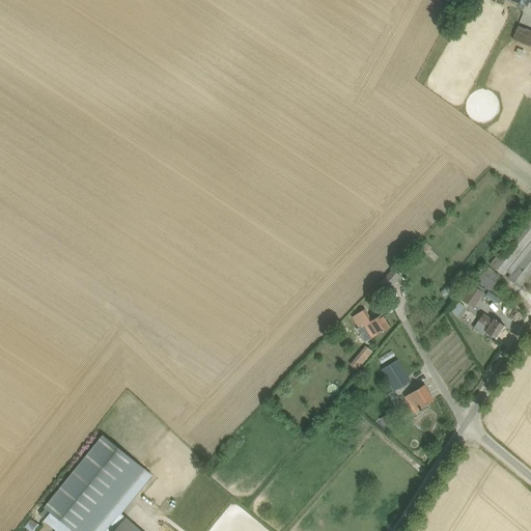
[(530,29),(519,24),(513,37),(530,45),(530,29)]
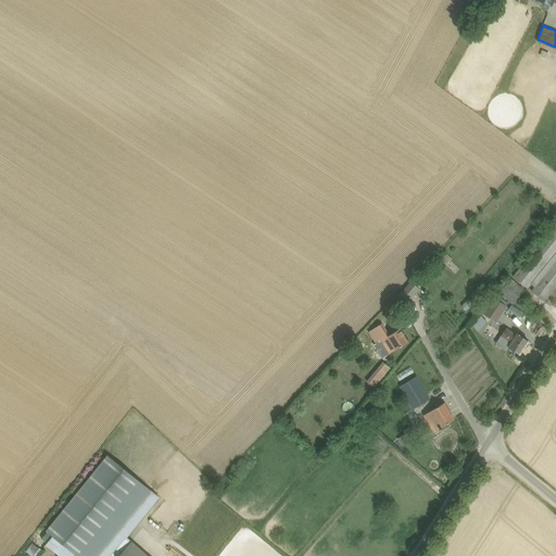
[(532,291),(544,301),(555,286),(555,224),(514,276),(527,288),(530,283),(535,288),(532,291)]
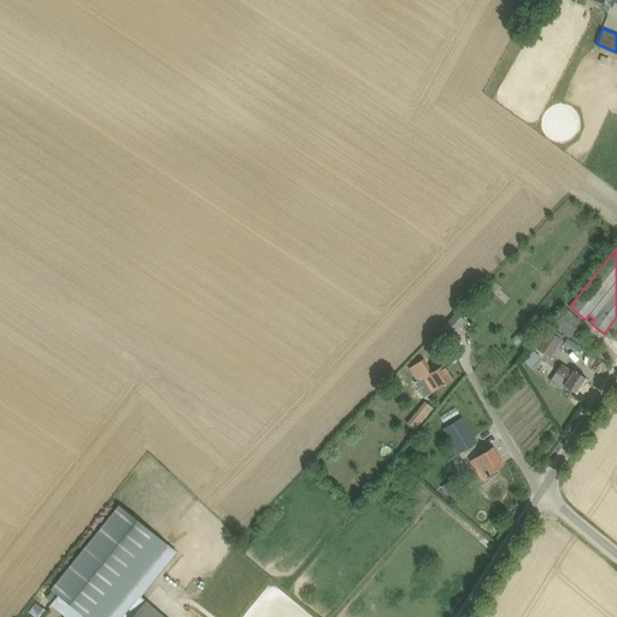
[(497,281),(489,289),(495,294),(503,287),(497,281)]
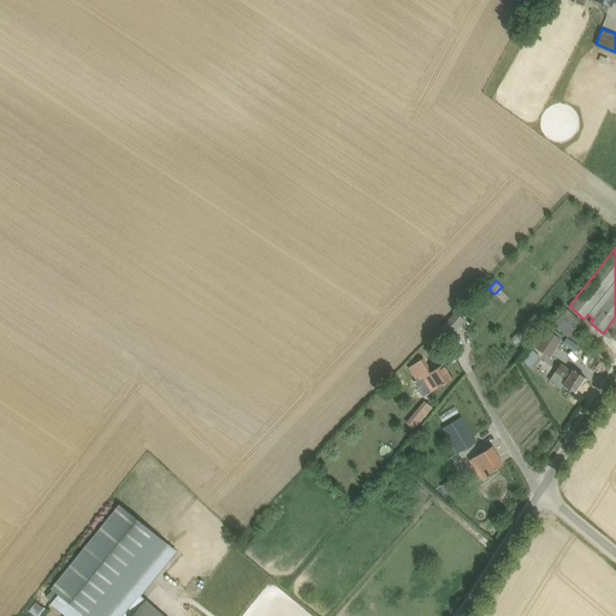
[(581,325),(567,311),(555,324),(569,338),(581,325)]
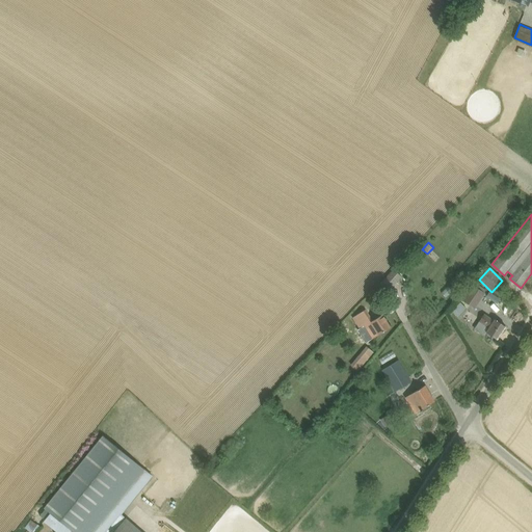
[(473,284),(462,300),(475,309),(485,293),(473,284)]
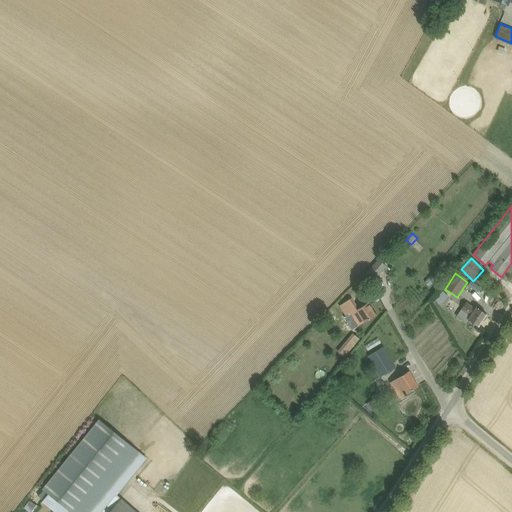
[(444,291),(436,300),(442,304),(449,295),(444,291)]
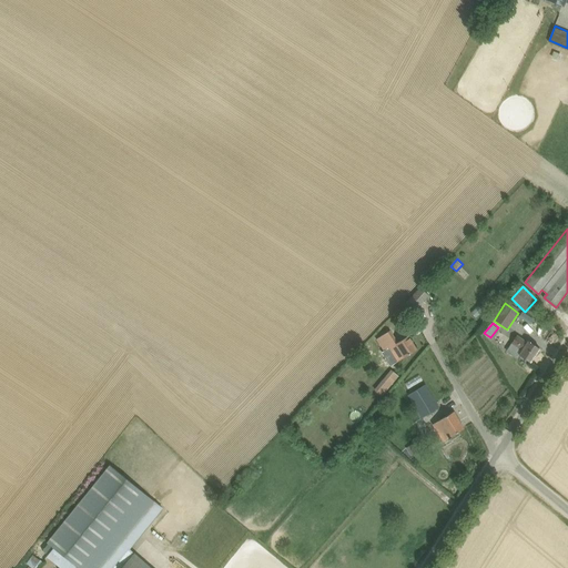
[(377,340),(393,364),(417,350),(408,336),(398,342),(391,331),(377,340)]
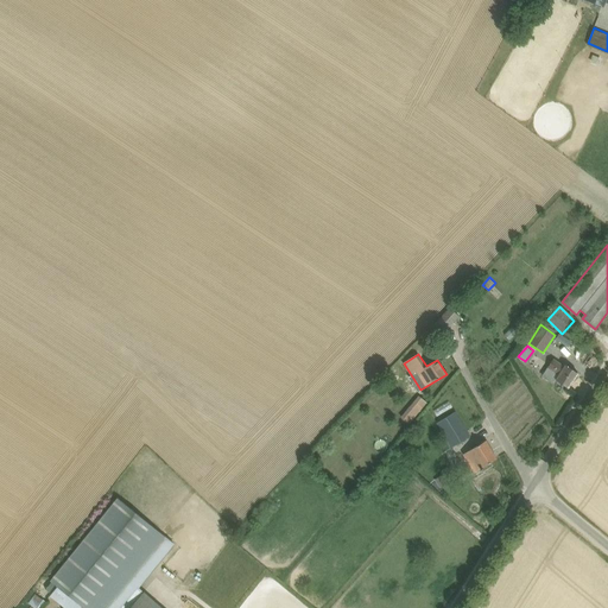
[(568,387),(578,373),(565,365),(564,367),(553,360),(542,377),(553,385),(557,380),(568,387)]
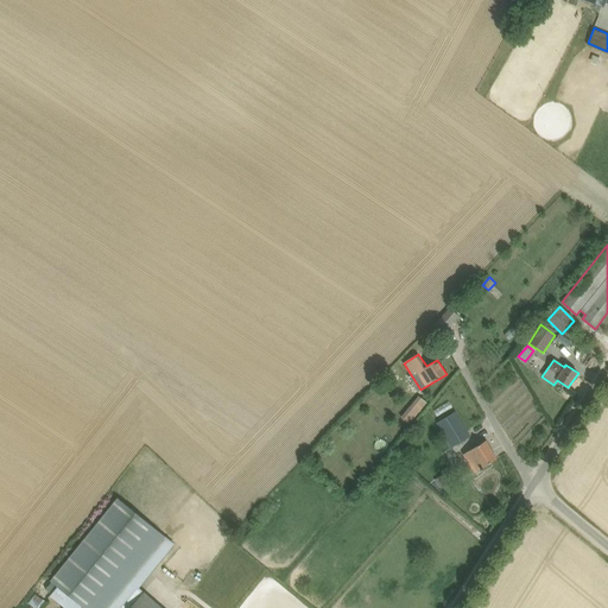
[(419,394),(400,416),(409,423),(428,403),(419,394)]
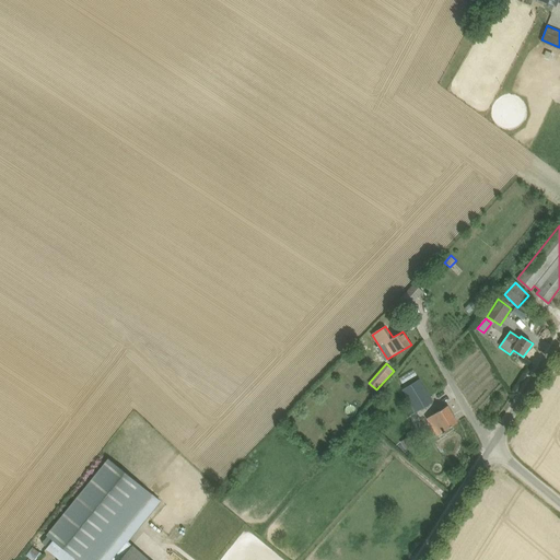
[(416,412),(423,408),(433,401),(420,380),(403,391),(416,412)]
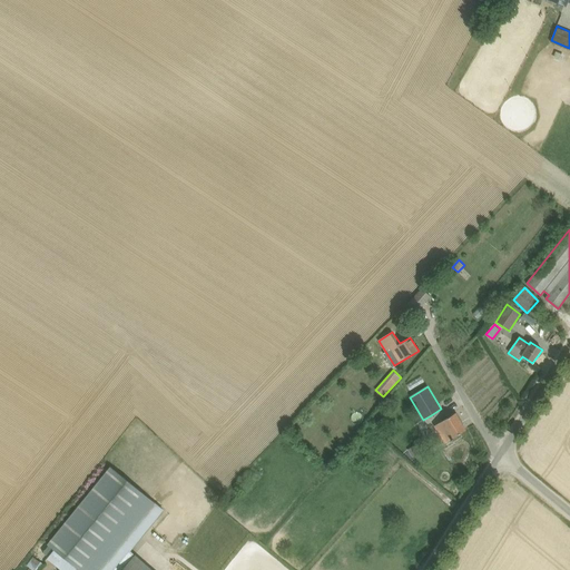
[(465,430),(455,413),(442,421),(442,422),(434,426),(444,442),(451,439),(451,440),(453,439),(452,438),(465,430)]
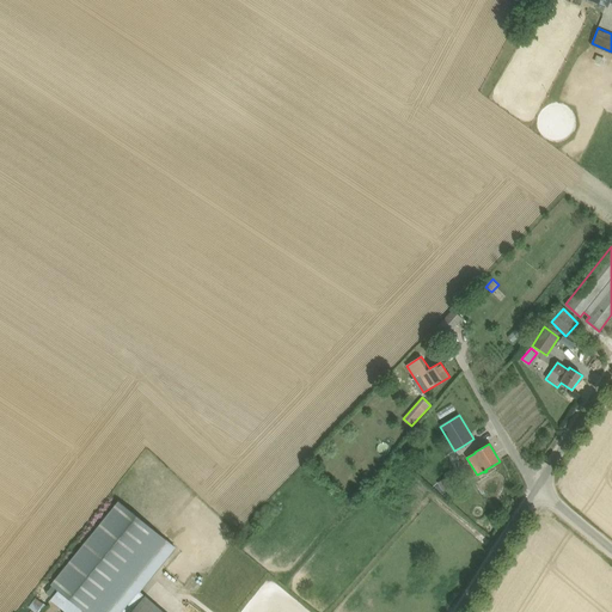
[(460,484),(454,473),(439,483),(444,494),(460,484)]
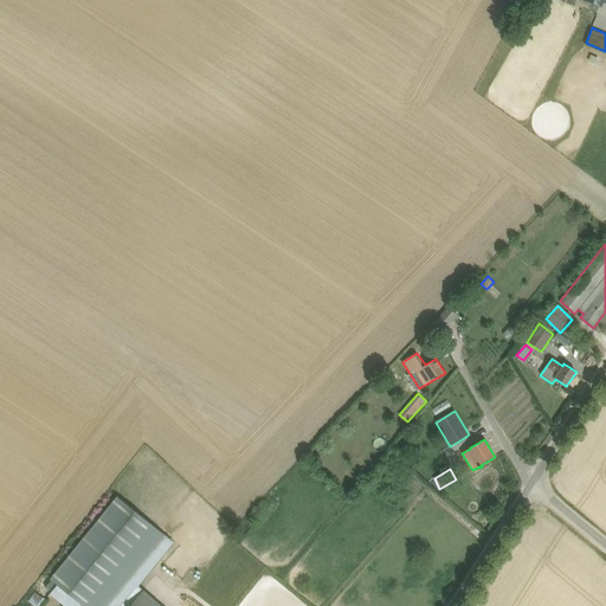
[(174,542),(166,535),(117,496),(50,579),(84,605),(162,605),(144,590),(143,590),(139,586),(174,542)]
